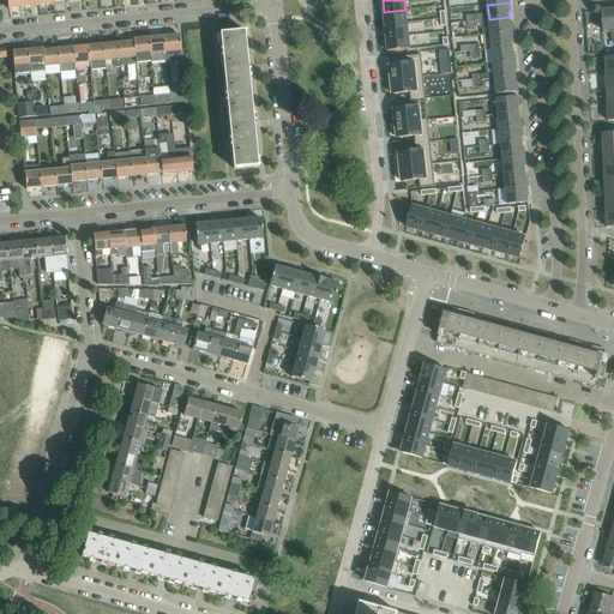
[(613,30),(613,8),(612,10),(612,7),(601,8),(603,31),(613,30)]
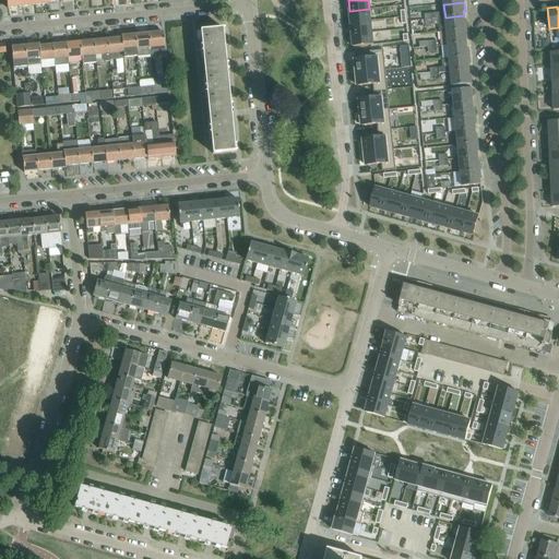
[(369,9),(349,11),(351,23),(370,21),(369,9)]
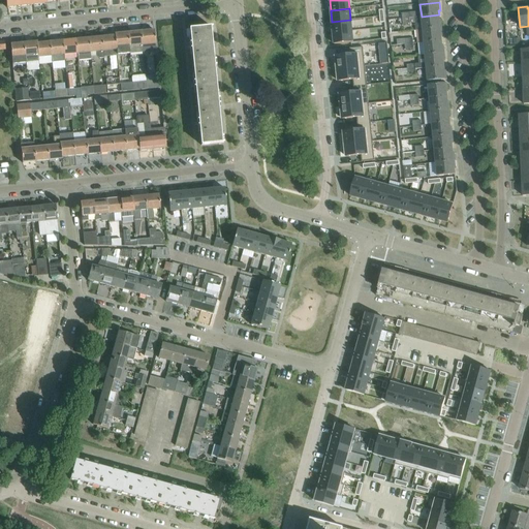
[(439,14),(422,17),(423,30),(442,28),(441,20),(439,20),(439,14)]
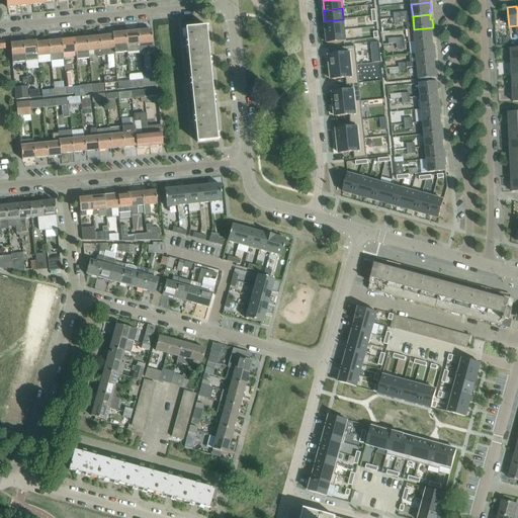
[(343,19),(325,21),(327,32),(345,30),(343,19)]
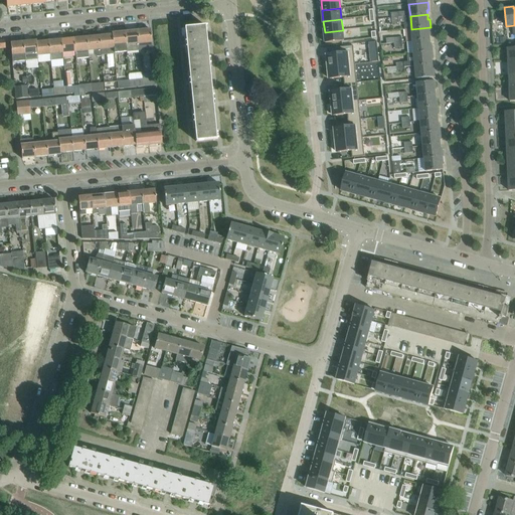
[(206,26),(185,28),(188,65),(207,63),(204,27),(206,26)]
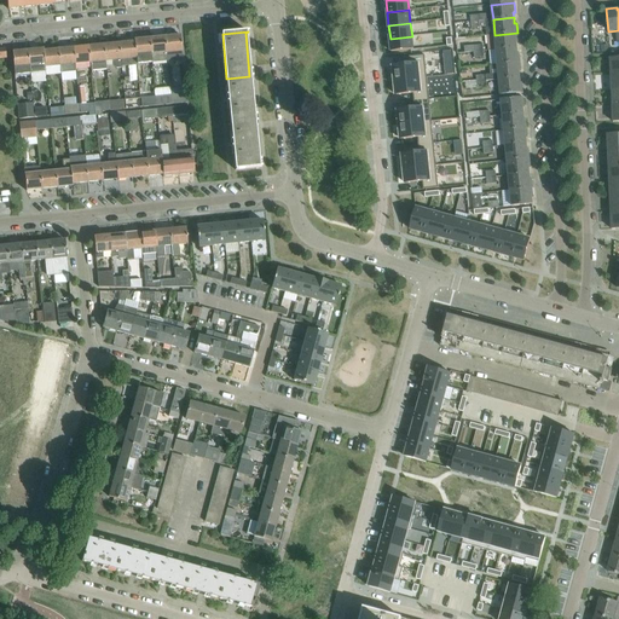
[(518,33),(495,35),(496,50),(516,47),(516,42),(519,42),(518,33)]
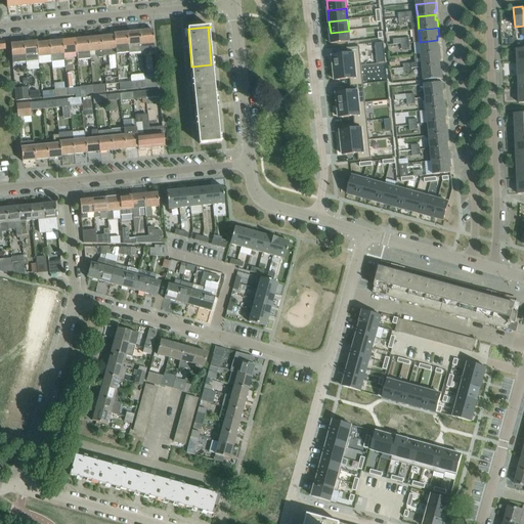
[(154,44),(153,30),(140,31),(141,45),(154,44)]
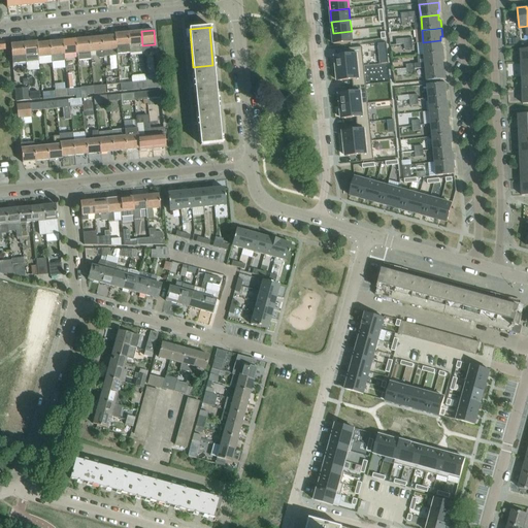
[(142,45),(141,31),(128,32),(130,53),(143,52),(142,45)]
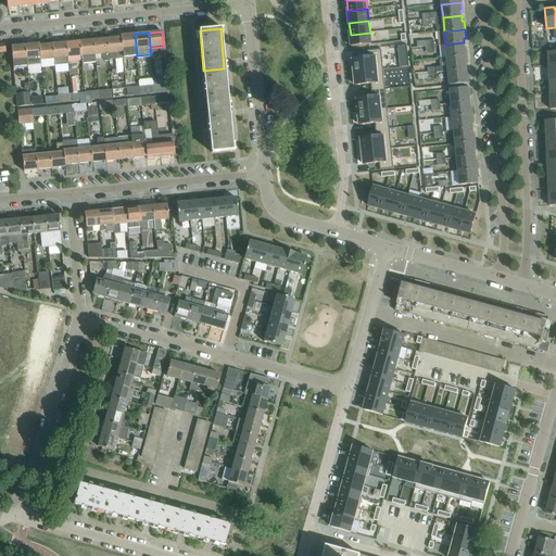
[(370,33),(351,35),(352,47),(371,45),(370,33)]
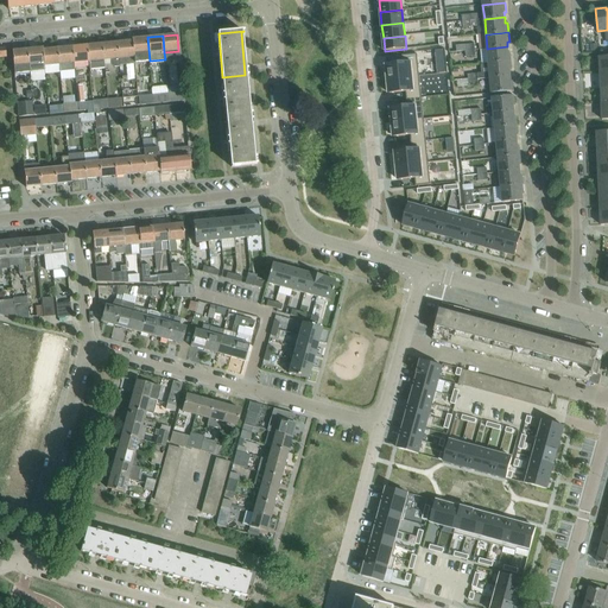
[(150,61),(147,37),(132,38),(132,40),(133,57),(134,57),(134,63),(150,61)]
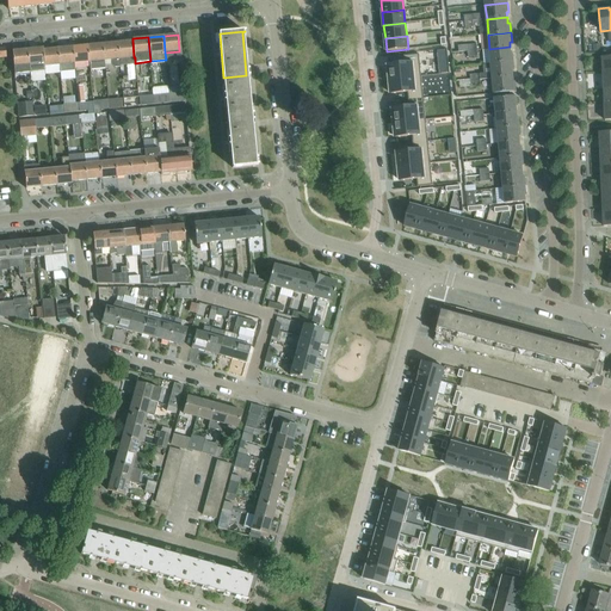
[(134,57),(133,41),(118,43),(119,60),(134,57)]
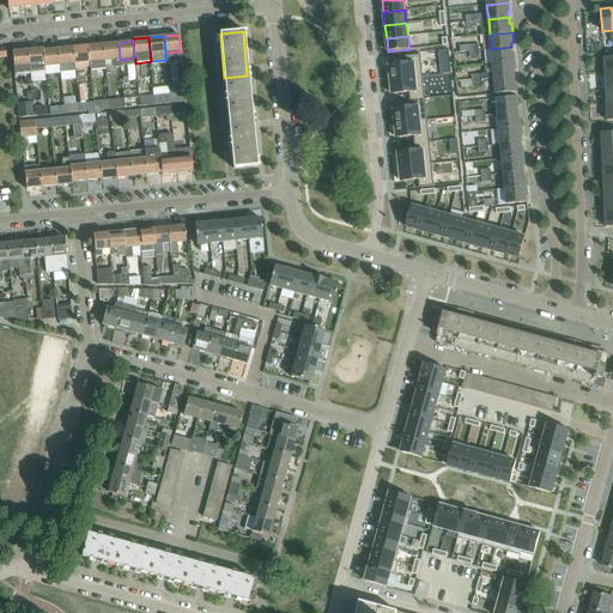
[(120,60),(119,43),(103,44),(105,61),(111,60),(111,65),(115,68),(121,67),(120,60)]
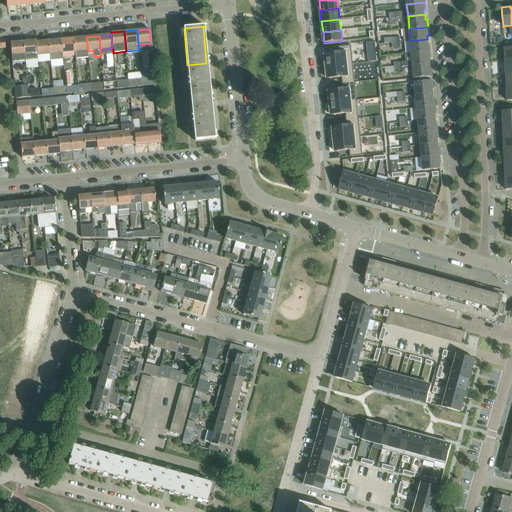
[(88,51),(86,37),(73,38),(75,52),(75,59),(88,57),(88,51)]
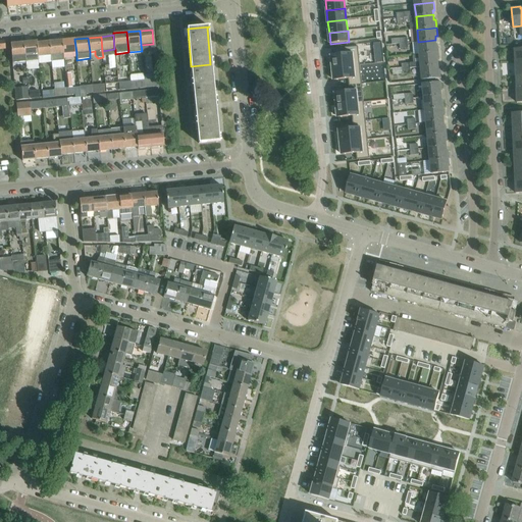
[(76,53),(74,39),(62,40),(63,54),(76,53)]
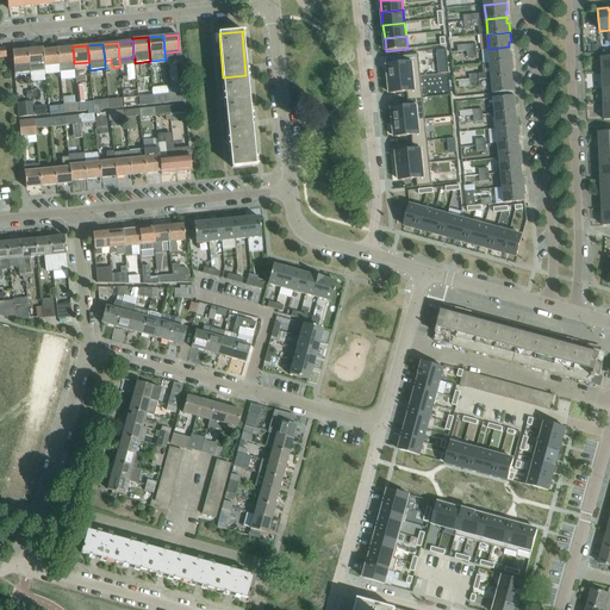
[(74,63),(73,47),(57,49),(60,66),(74,63)]
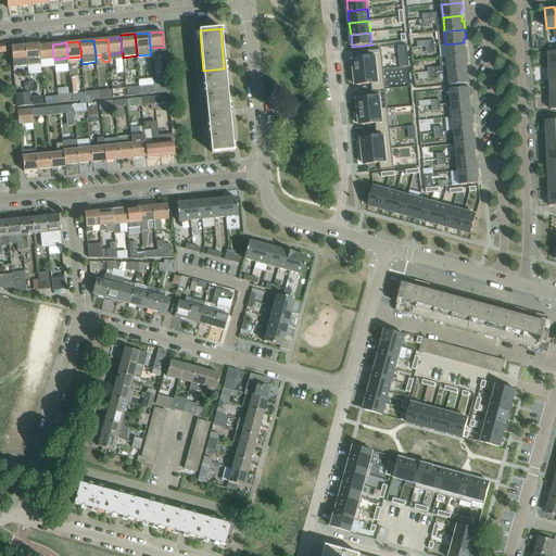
[(464,42),(445,45),(446,59),(467,57),(467,48),(465,48),(464,42)]
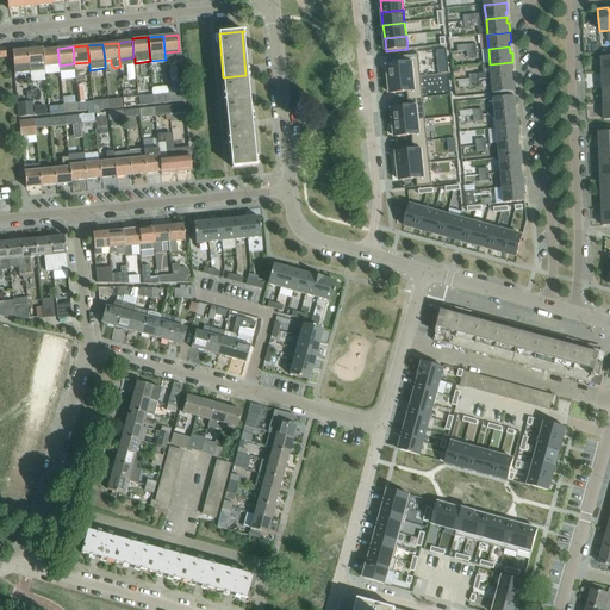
[(44,64),(43,50),(43,48),(27,49),(30,73),(45,72),(45,67),(44,64)]
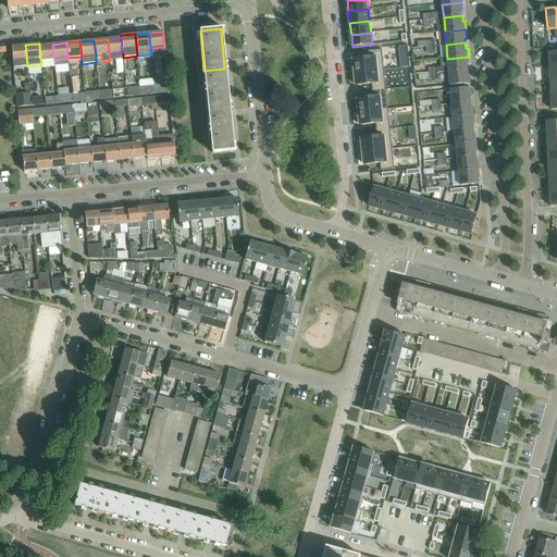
[(27,66),(25,45),(11,46),(13,67),(27,66)]
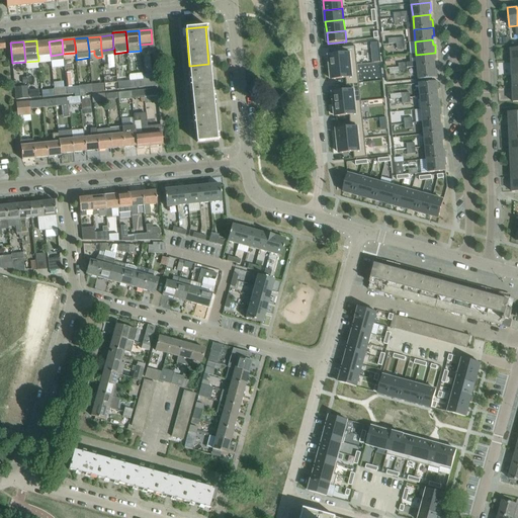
[(51,56),(49,41),(36,42),(37,55),(38,57),(51,56)]
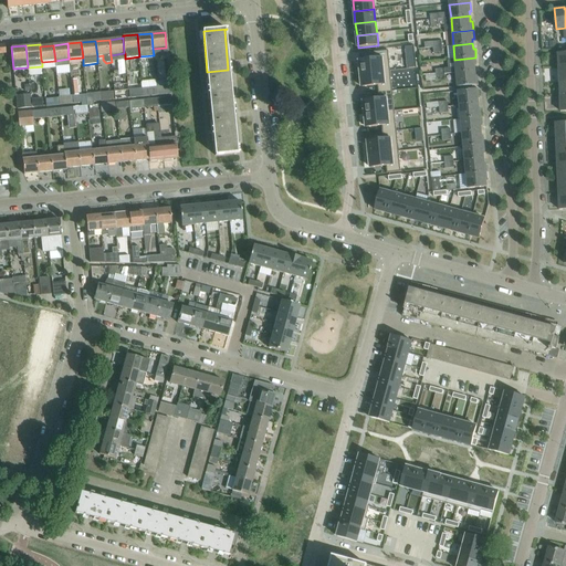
[(375,59),(359,61),(360,74),(390,71),(388,50),(374,52),(375,59)]
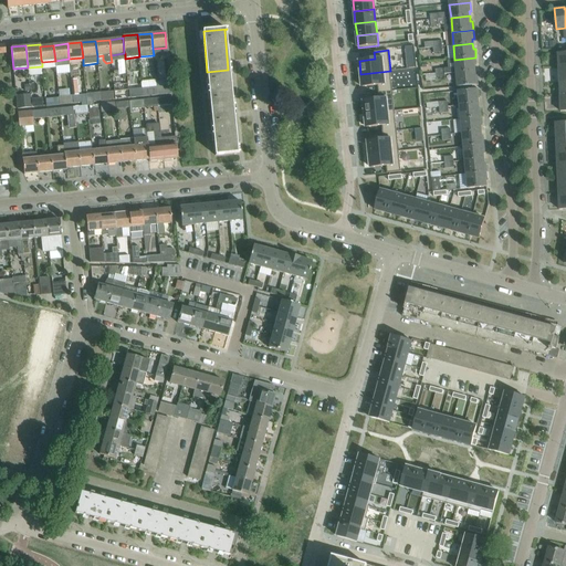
[(475,58),(454,60),(457,73),(475,71),(474,66),(477,65),(475,58)]
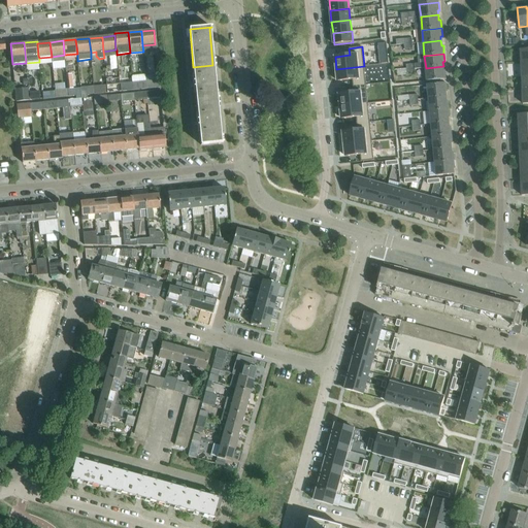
[(217,104),(212,65),(193,67),(197,106),(217,104)]
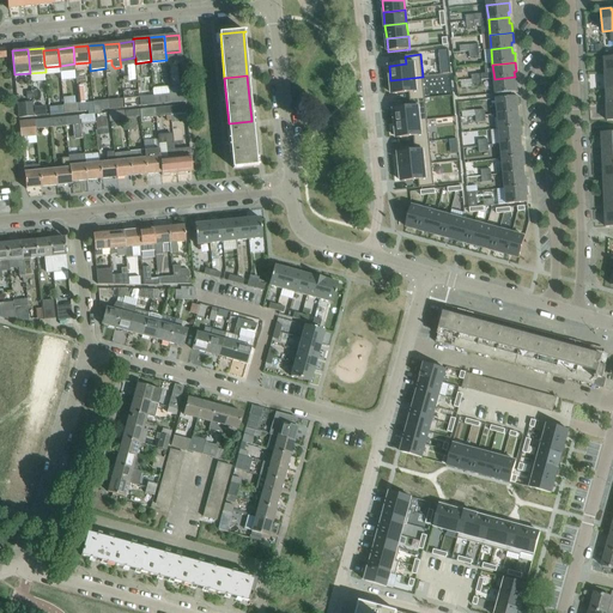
[(392,85),(389,85),(389,92),(392,92),(392,93),(410,92),(410,99),(425,98),(423,77),(390,80),(392,85)]
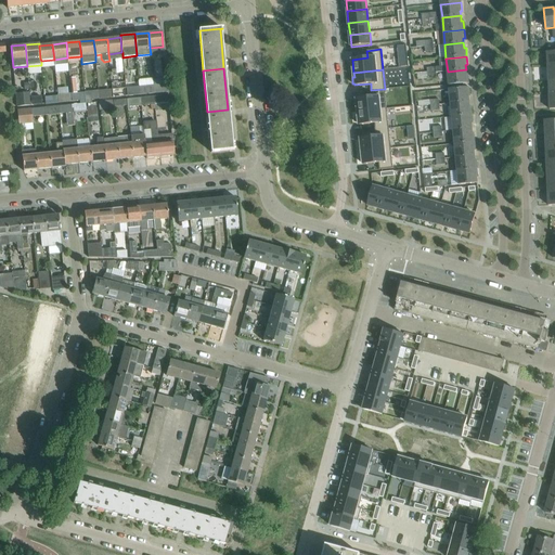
[(466,69),(448,72),(449,86),(469,84),(468,74),(466,75),(466,69)]
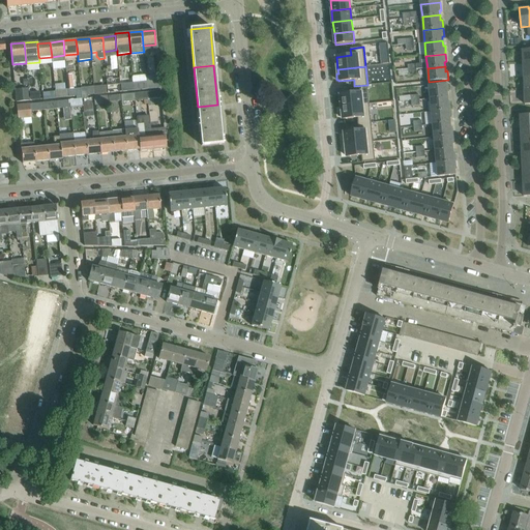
[(68,89),(67,89),(68,96),(76,96),(77,98),(82,98),(82,95),(81,91),(81,88),(74,89),(71,75),(66,75),(68,89)]
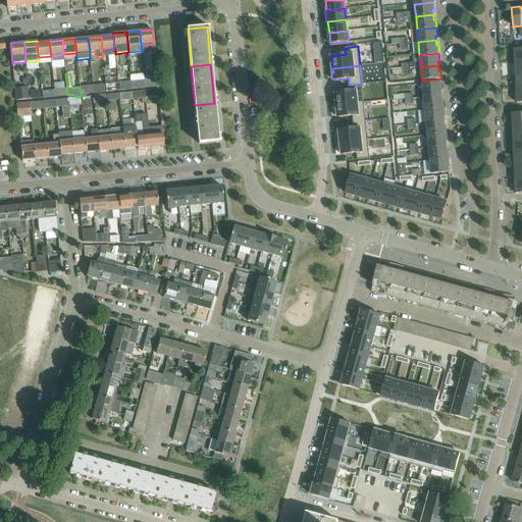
[(117,77),(105,79),(105,84),(106,92),(119,91),(118,84),(117,84),(117,77)]
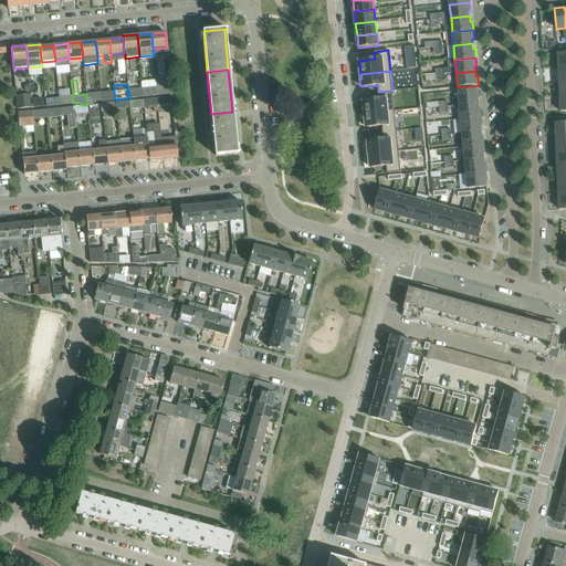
[(156,87),(140,88),(142,93),(143,92),(144,96),(157,95),(156,87)]
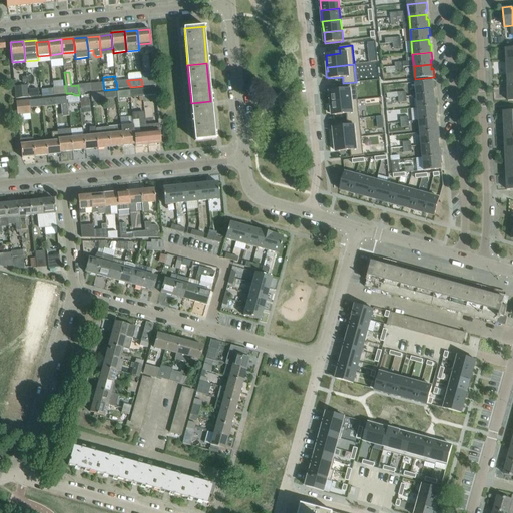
[(130,87),(129,83),(128,84),(127,80),(116,82),(117,89),(124,88),(130,87)]
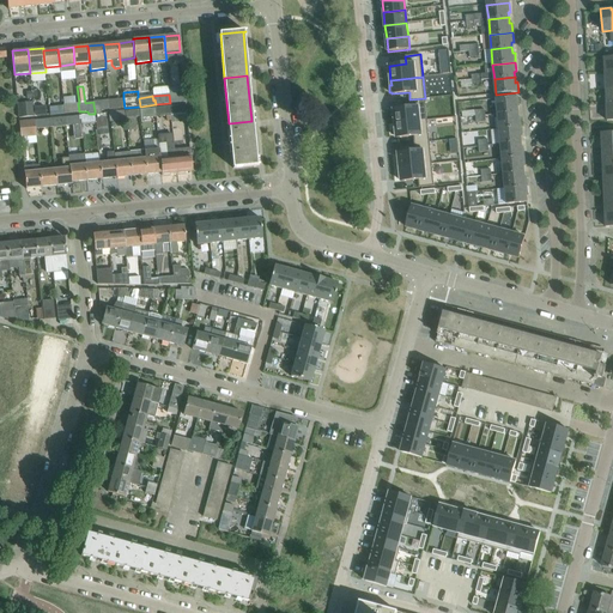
[(519,97),(496,99),(498,114),(519,111),(517,107),(520,107),(519,97)]
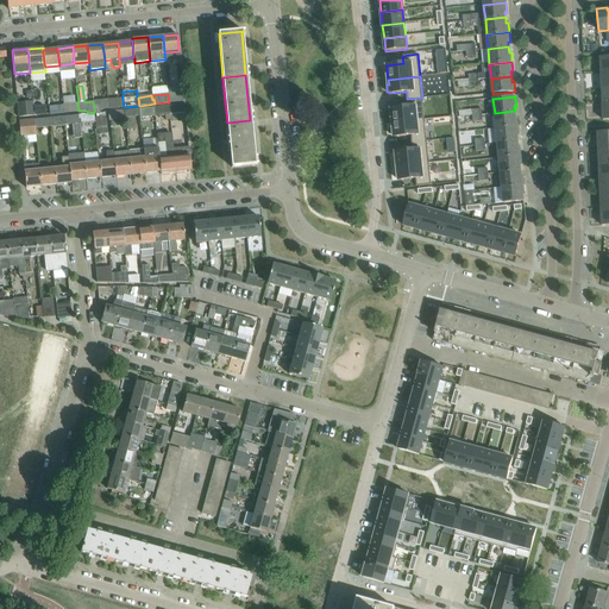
[(110,108),(124,107),(123,98),(108,99),(110,108)]
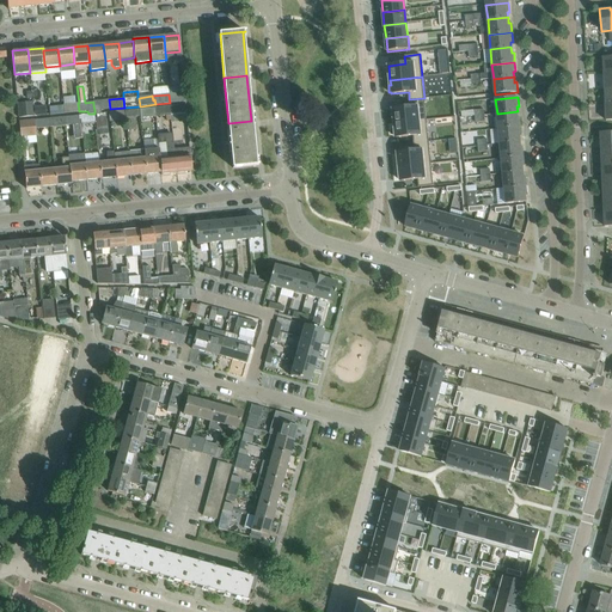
[(410,108),(393,109),(395,123),(427,120),(424,98),(409,99),(410,108)]
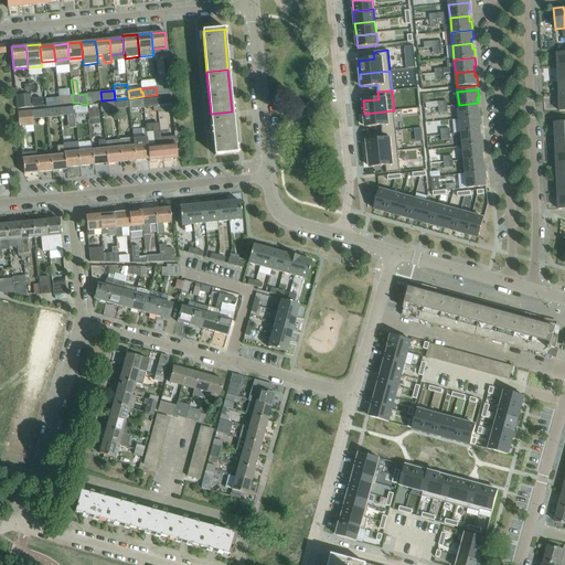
[(102,100),(100,92),(92,93),(93,96),(86,97),(87,102),(87,105),(94,104),(93,102),(100,100),(102,100)]
